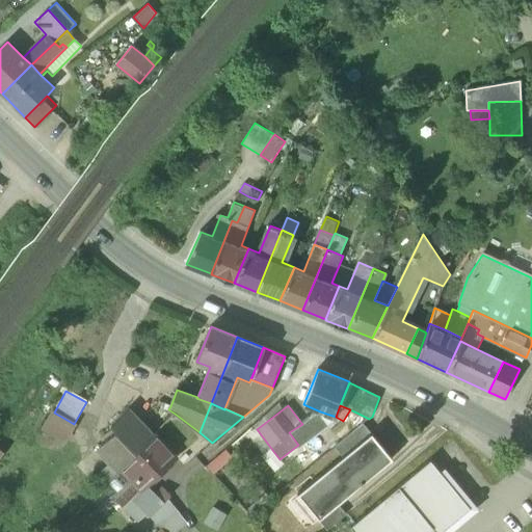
[(108,463),(117,473),(122,469),(153,435),(154,435),(128,409),(111,427),(114,431),(101,445),(98,453),(108,463)]
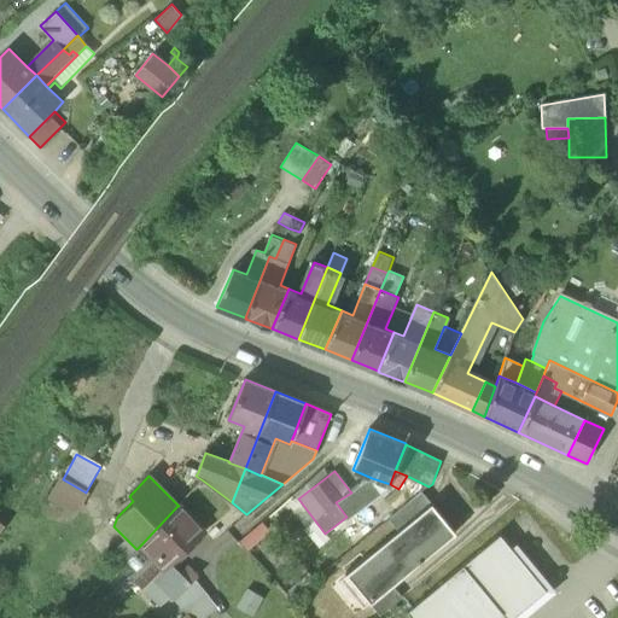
[(347,517),(390,484),(372,478),(363,483),(350,491),(351,493),(336,502),(347,517)]
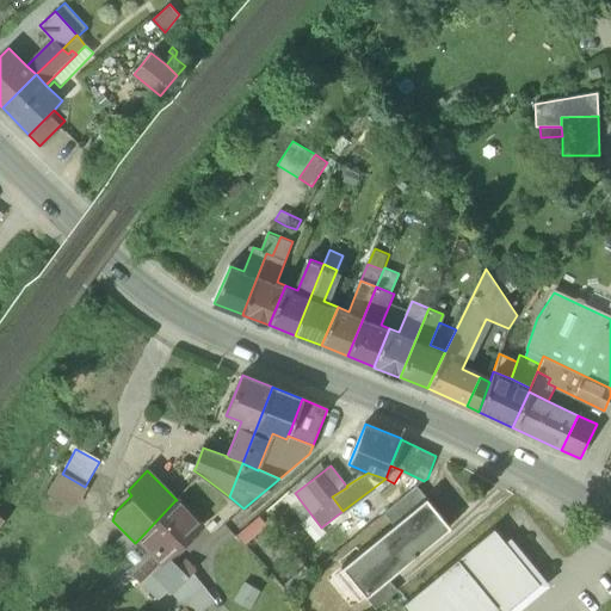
[(85,487),(62,474),(54,489),(78,501),(85,487)]
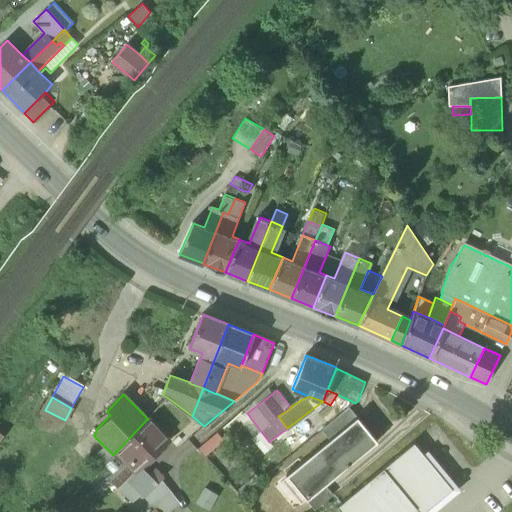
[(322,430),(330,440),(357,417),(350,407),(322,430)]
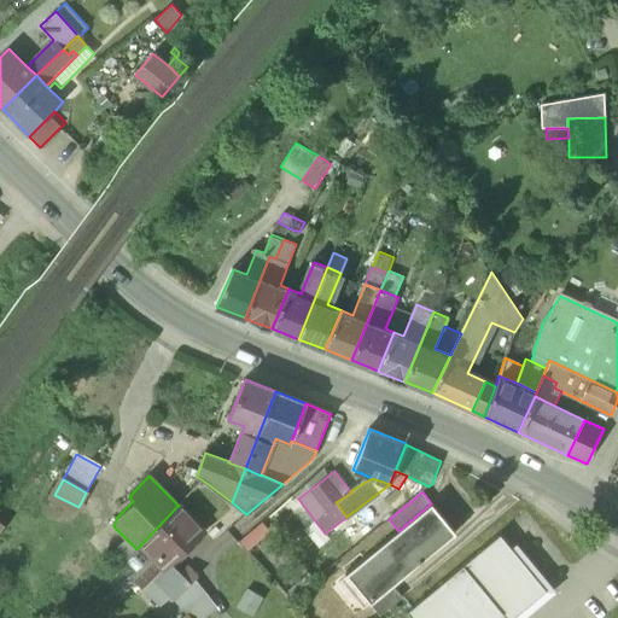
[(345,573),(371,604),(392,586),(456,534),(431,503),(398,531),(345,573)]
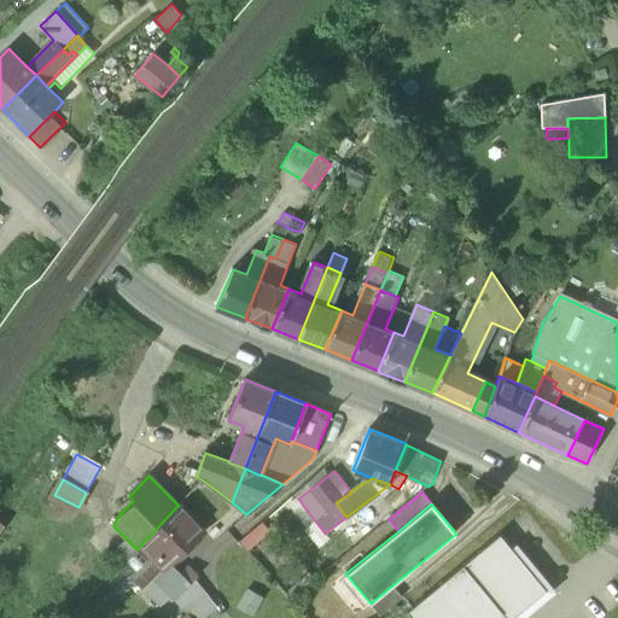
[(152,578),(153,579),(169,564),(203,534),(178,506),(141,544),(156,558),(144,570),(152,578)]
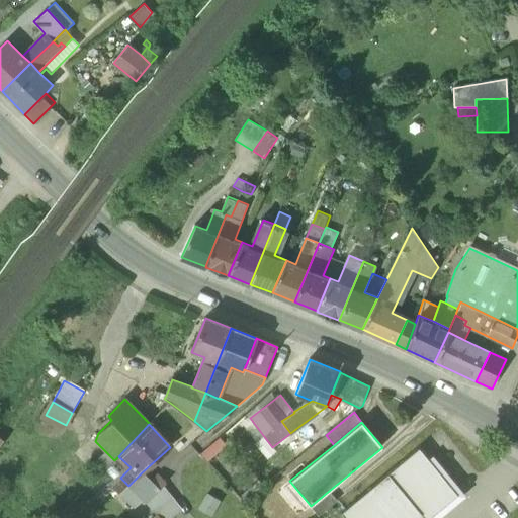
[(228,446),(220,437),(201,453),(208,462),(228,446)]
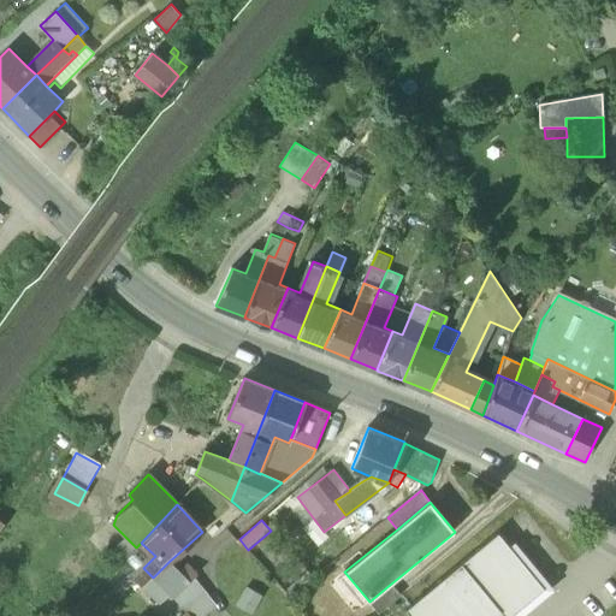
[(502,612),(504,615),(511,615),(544,590),(509,546),(498,533),(461,564),(502,612)]
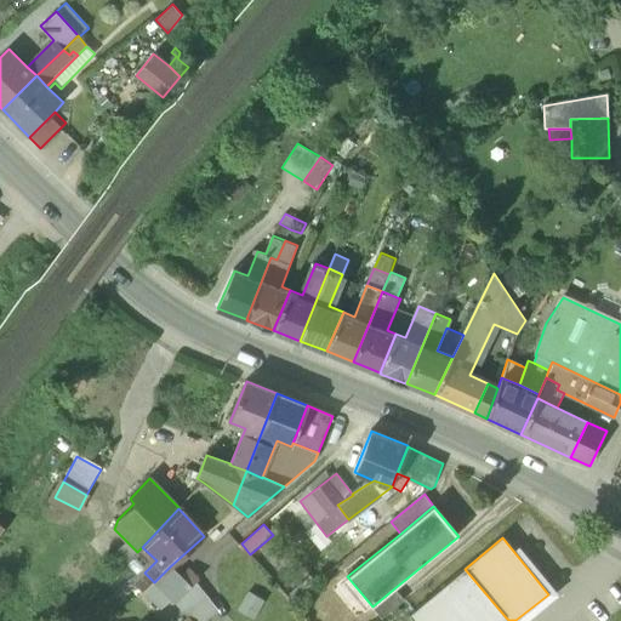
[(109,558),(121,569),(137,552),(126,541),(109,558)]
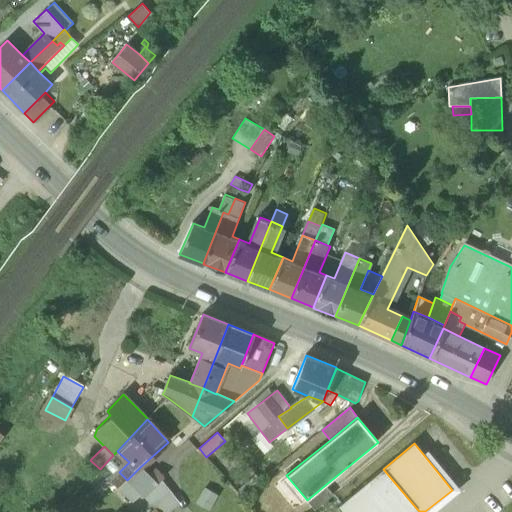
[(452,490),(425,511),(434,511),(461,490),(428,450),(423,454),(452,490)]
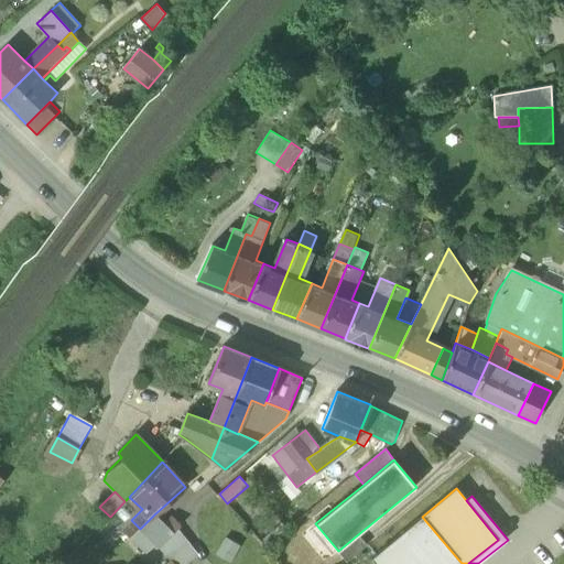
[(129,497),(125,501),(110,517),(126,533),(130,538),(139,528),(131,520),(142,509),(129,497)]
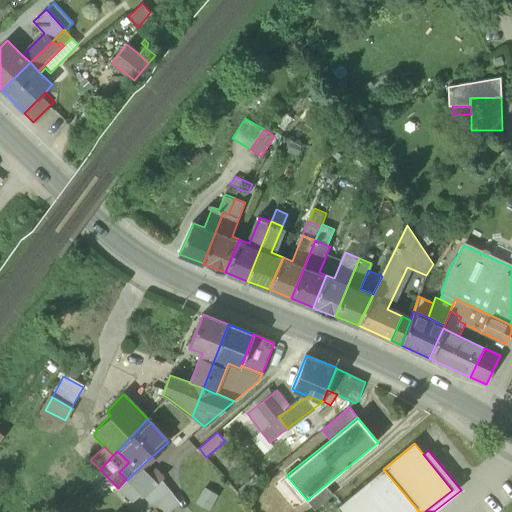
[(141,494),(145,497),(163,480),(165,477),(157,470),(149,476),(140,467),(127,480),(141,494)]
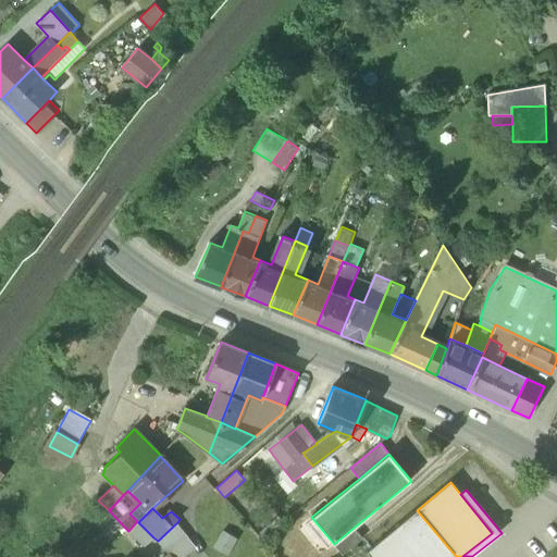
[(110,539),(124,527),(109,510),(96,522),(110,539)]
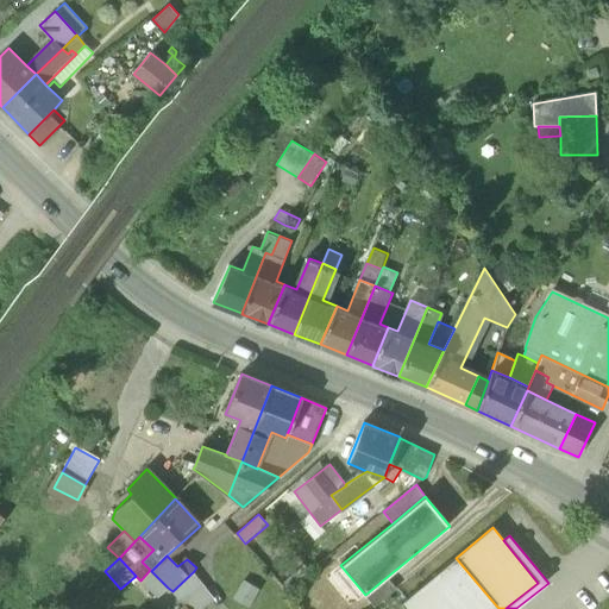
[(406,608),(490,608),(496,606),(456,558),(401,603),(406,608)]
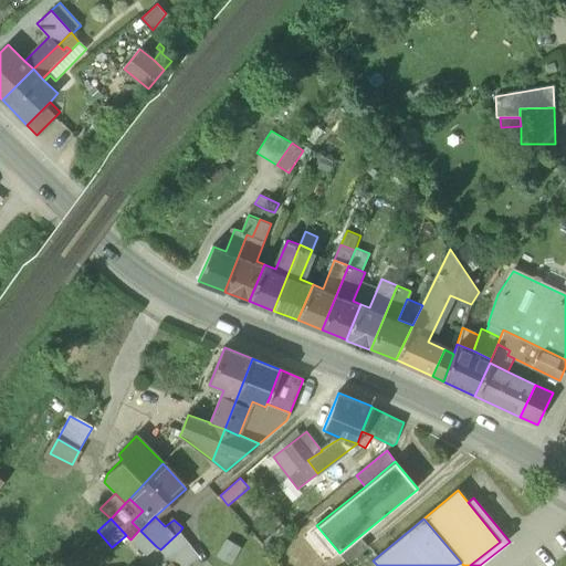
[(139,530),(130,540),(147,556),(156,546),(140,531),(139,530)]
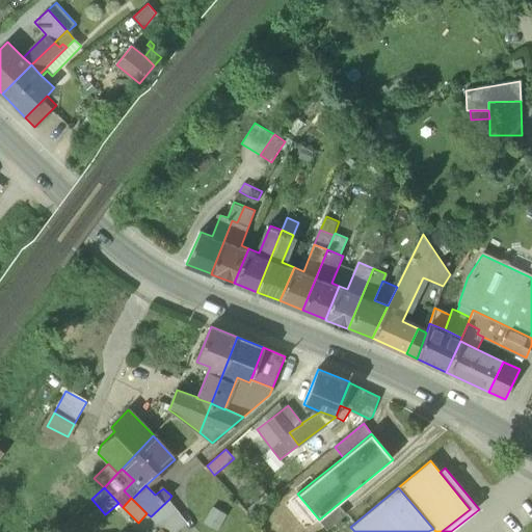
[(177,531),(187,523),(169,499),(151,516),(161,529),(164,531),(177,531)]
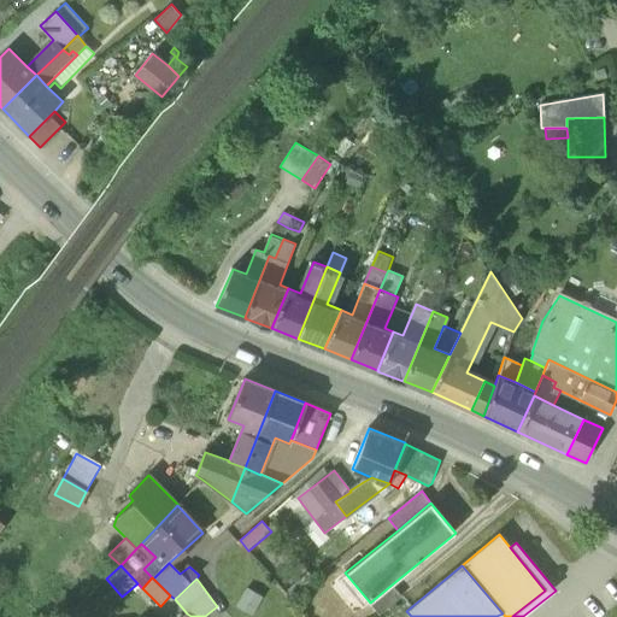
[(370,603),(380,615),(401,597),(392,585),(370,603)]
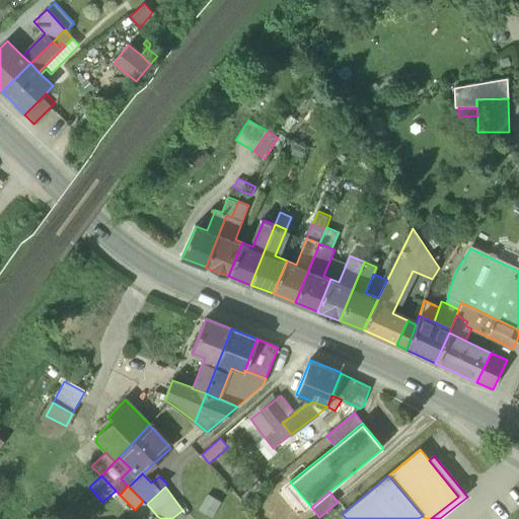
[(222,502),(208,494),(199,511),(213,518),(222,502)]
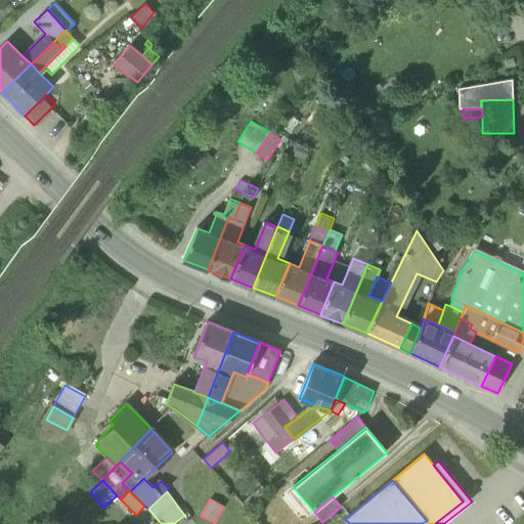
All buildings are outlined.
